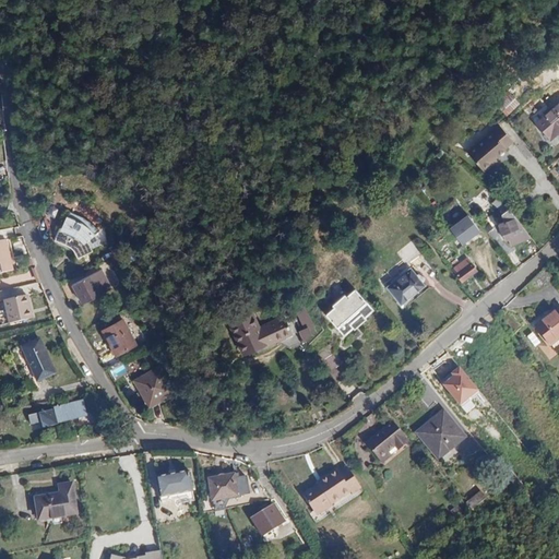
[(507,115),(518,104),(508,93),(496,104),(507,115)]
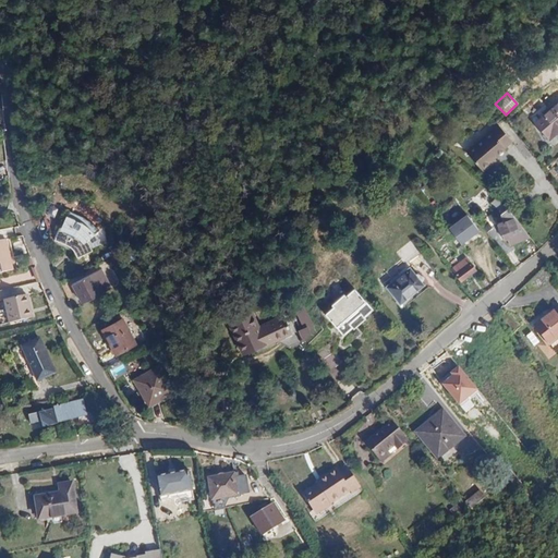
[(557,105),(535,124),(549,142),(557,133),(557,105)]
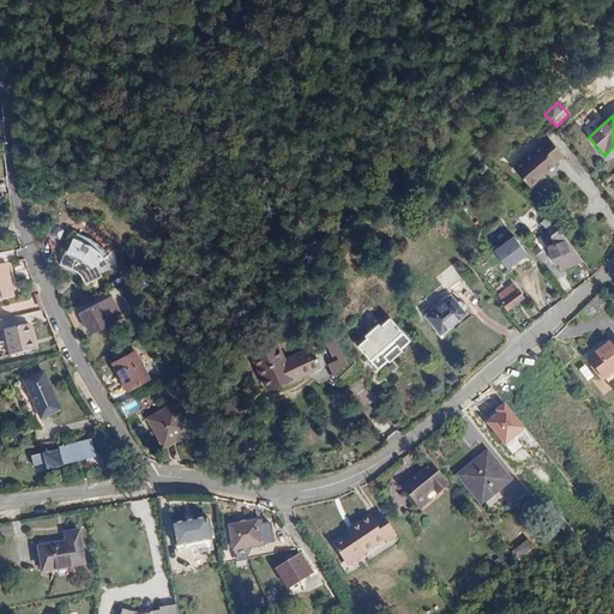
[(553,161),(563,154),(547,136),(512,166),(530,187),(541,178),(539,175),(554,162),(553,161)]
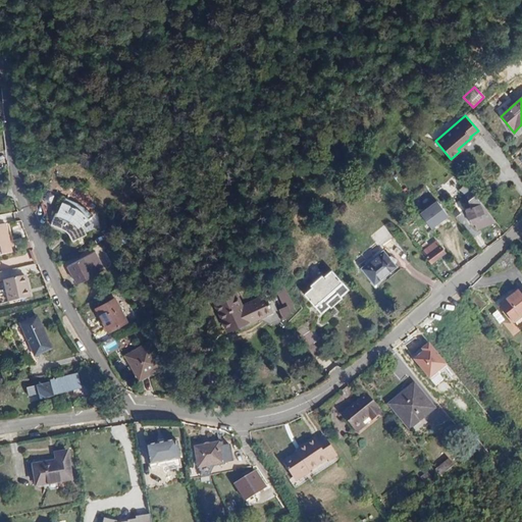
[(405,158),(411,153),(407,149),(401,154),(405,158)]
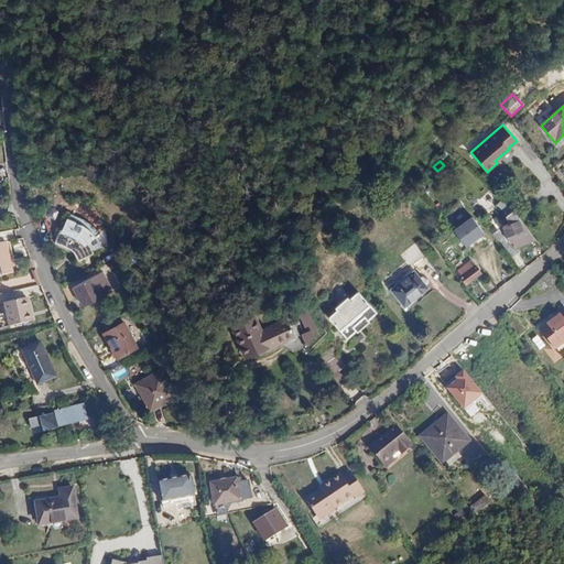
[(523,230),(519,219),(512,210),(501,201),(497,205),(508,215),(506,217),(508,224),(502,226),(507,237),(523,230)]
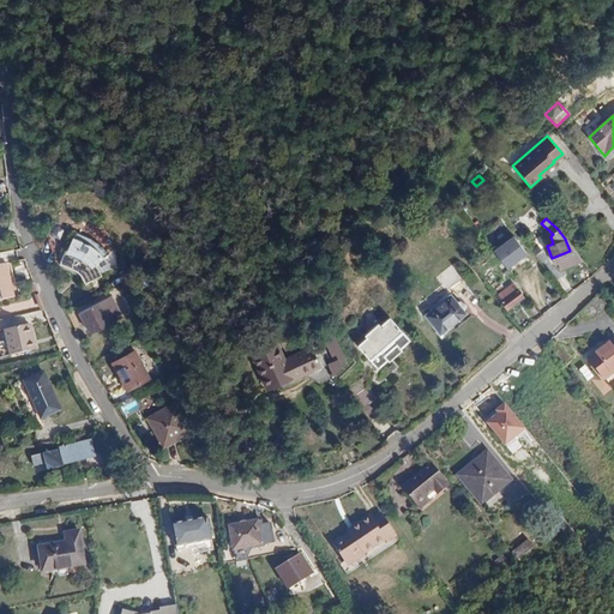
[(65,246),(72,230),(54,222),(47,235),(52,248),(56,262),(78,271),(83,277),(86,283),(102,277),(101,274),(110,269),(108,263),(104,258),(108,254),(103,248),(95,242),(77,234),(70,248),(65,246)]
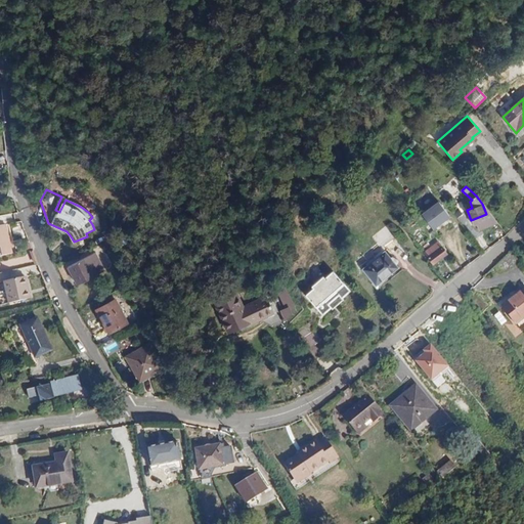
[(438,234),(463,214),(456,206),(447,213),(450,216),(443,222),(437,215),(429,222),(438,234)]
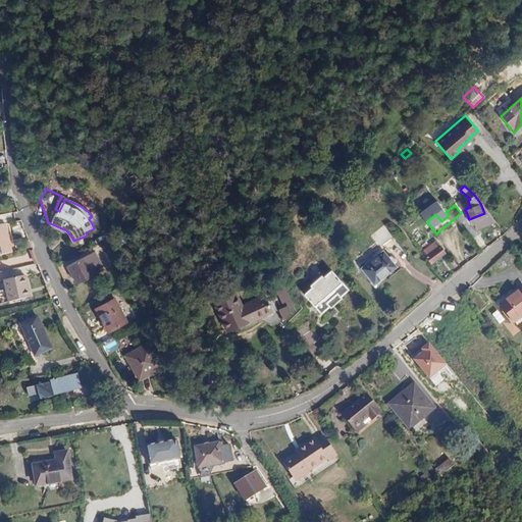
[(486,218),(484,213),(469,219),(470,224),(486,218)]
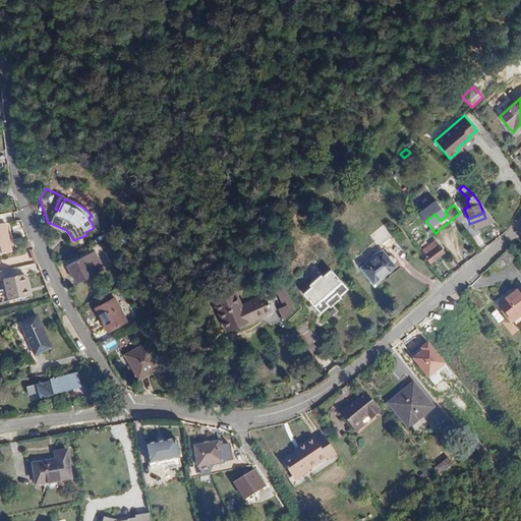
[(369,236),(374,243),(378,246),(395,233),(386,223),(369,236)]
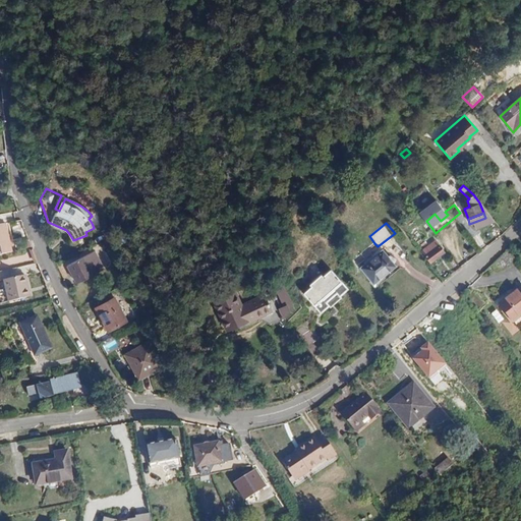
[(0,255),(14,252),(11,237),(8,224),(0,225),(0,255)]
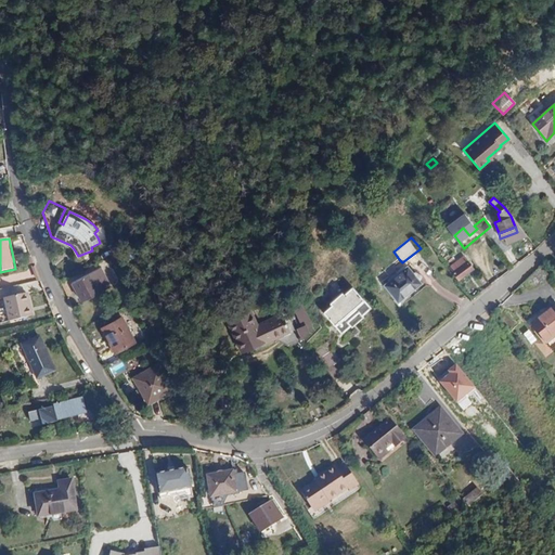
[(474,270),(464,257),(450,268),(459,281),(474,270)]
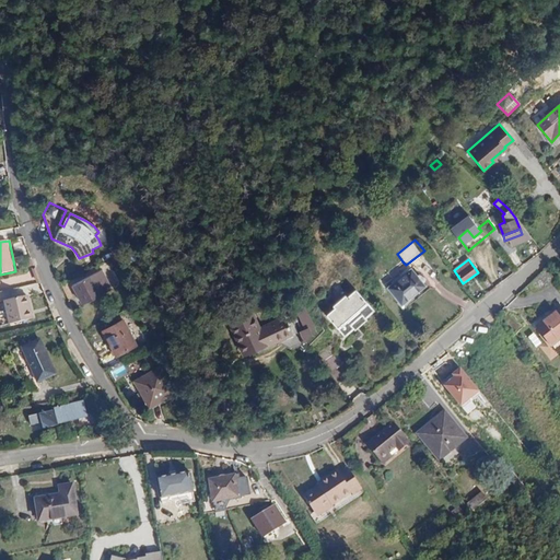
[(387,273),(393,279),(395,282),(410,270),(406,265),(403,261),(399,264),(391,271),(387,273)]
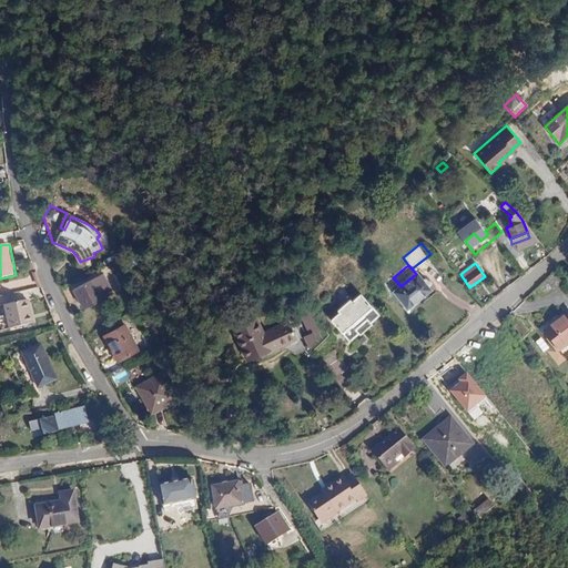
[(114,293),(104,273),(74,290),(79,298),(84,308),(114,293)]
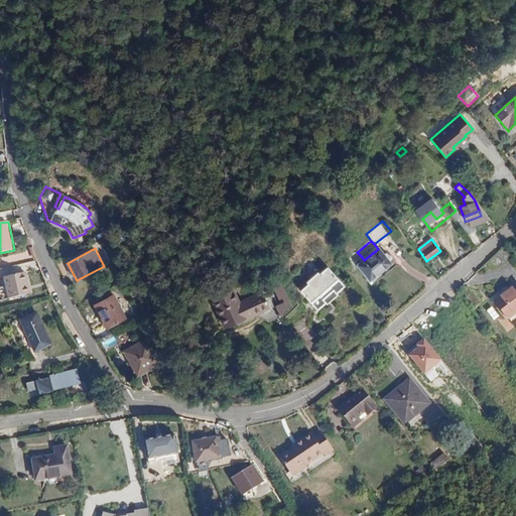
[(379,248),(378,249),(364,260),(358,266),(370,280),(384,269),(391,263),(379,248)]
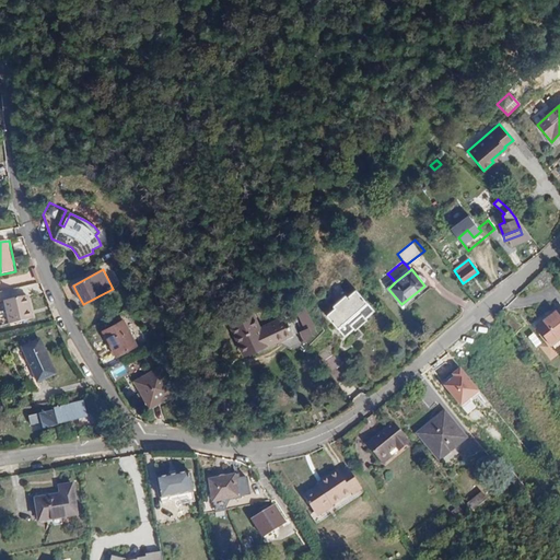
[(387,273),(380,280),(384,286),(393,279),(387,273)]
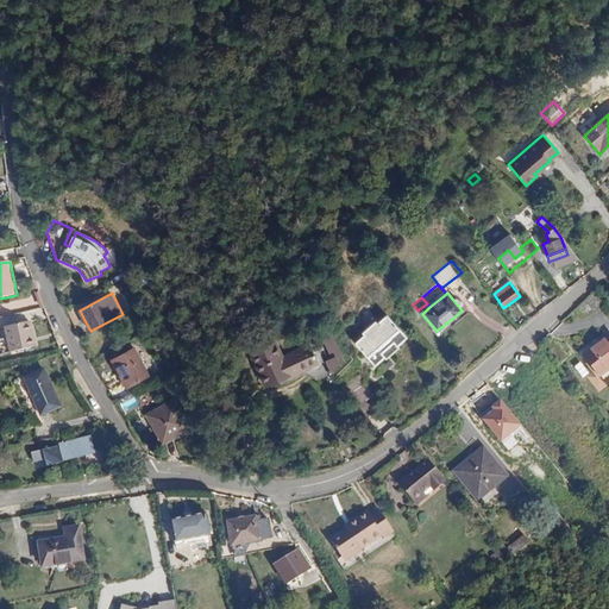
[(375,332),(393,321),(387,314),(378,322),(376,320),(370,326),(375,332)]
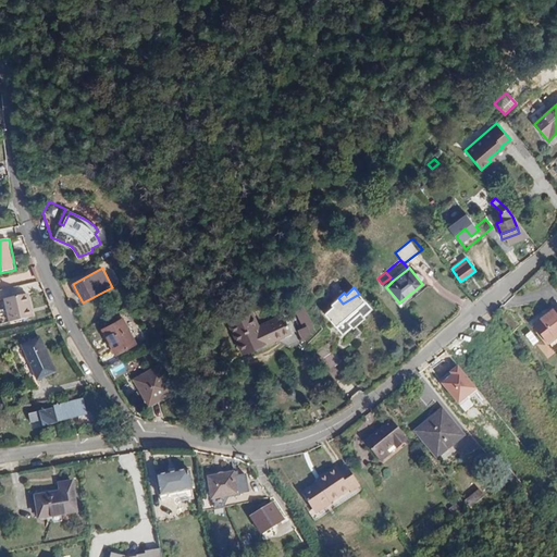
[(26,310),(31,309),(28,302),(27,294),(4,298),(10,322),(28,319),(26,310)]
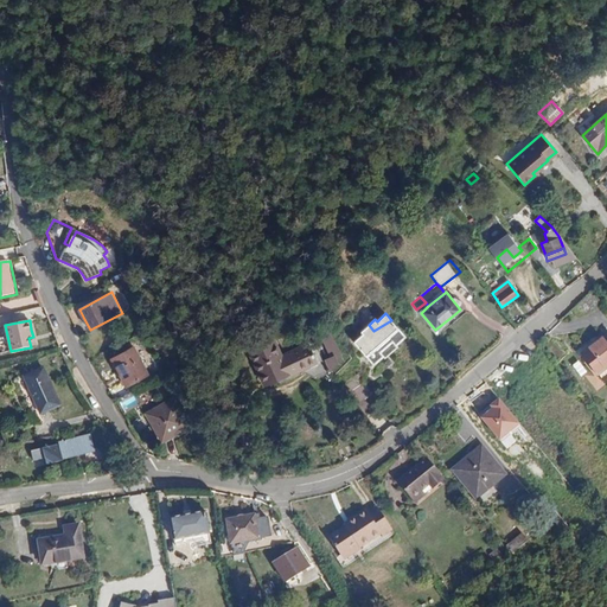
[(395,324),(391,320),(374,331),(353,342),(372,365),(383,356),(379,351),(372,344),(395,324)]
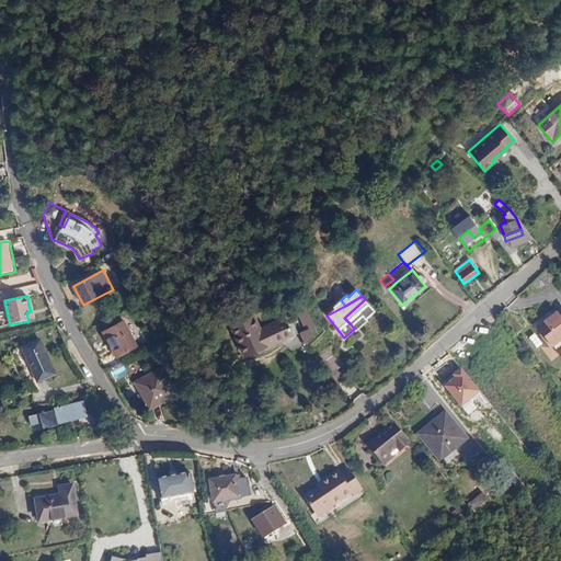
[(375,311),(365,299),(344,318),(351,324),(357,320),(362,316),(366,319),(375,311)]
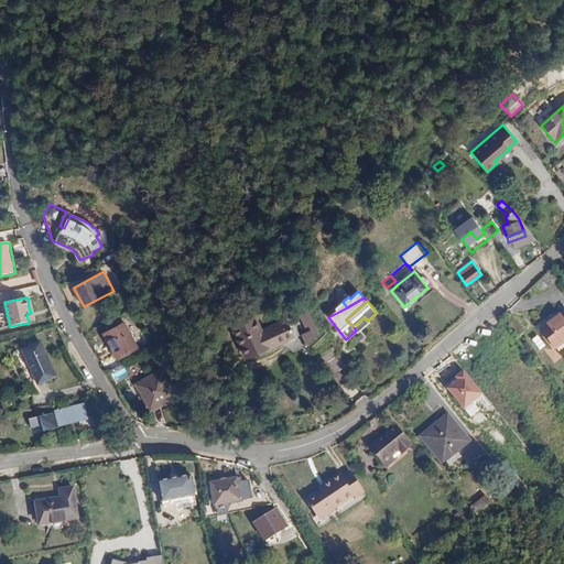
[(328,317),(347,307),(343,302),(335,307),(337,311),(328,317)]
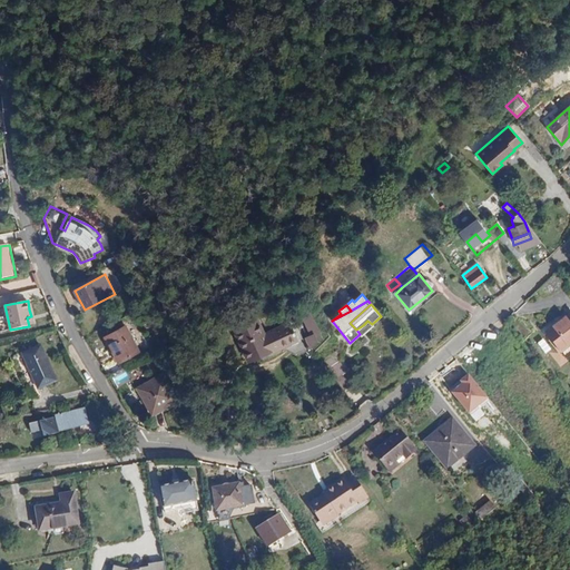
[(307,347),(313,338),(311,333),(316,330),(311,318),(310,318),(305,307),(296,311),(306,334),(303,336),(307,347)]
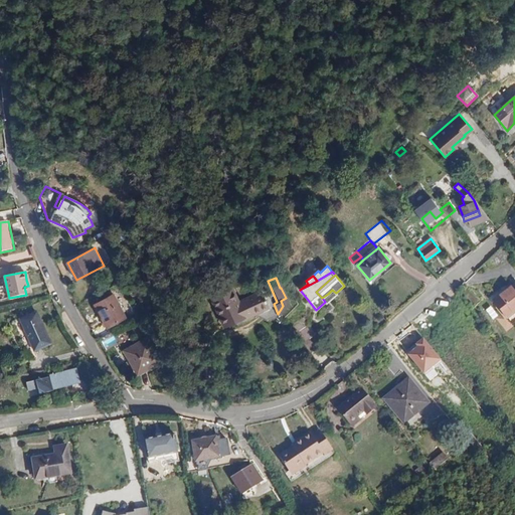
[(514,283),(492,301),(505,318),(514,309),(514,283)]
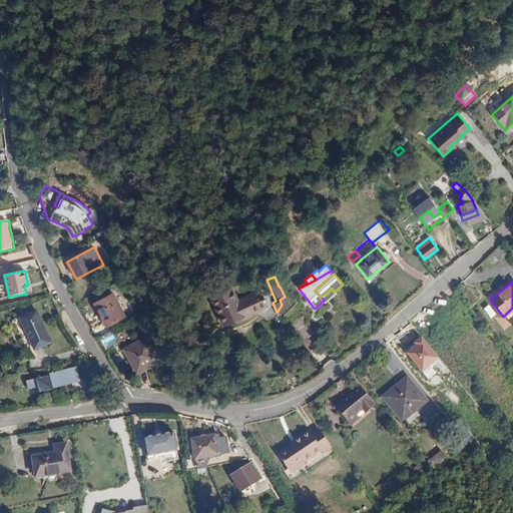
[(211,298),(222,324),(231,321),(231,322),(243,317),(236,302),(231,289),(211,298)]
